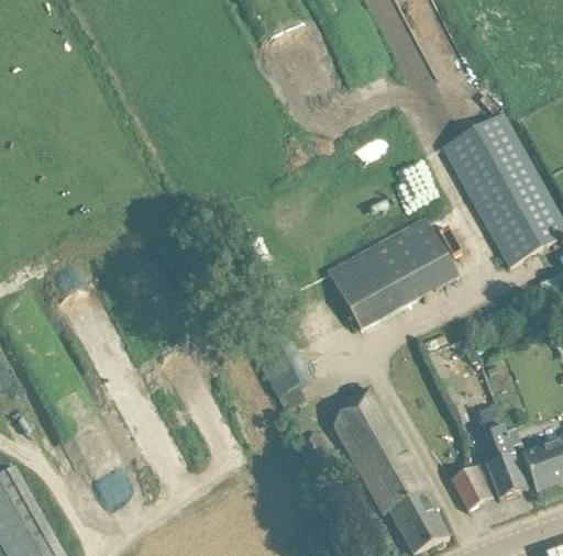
[(562,234),(562,217),(504,110),(442,145),(509,265),(562,234)]
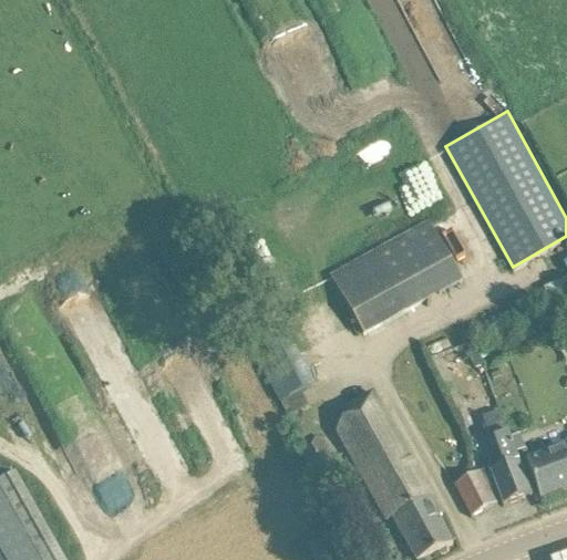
[(429,215),(330,270),(364,331),(463,276),(429,215)]
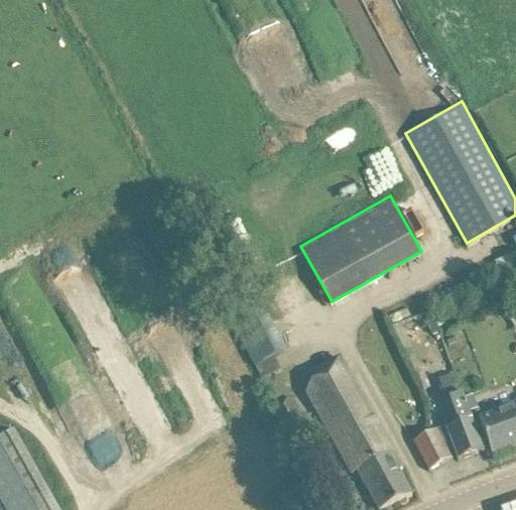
[(286,346),(257,287),(226,303),(255,362),(257,360),(264,374),(281,365),(274,352),(286,346)]
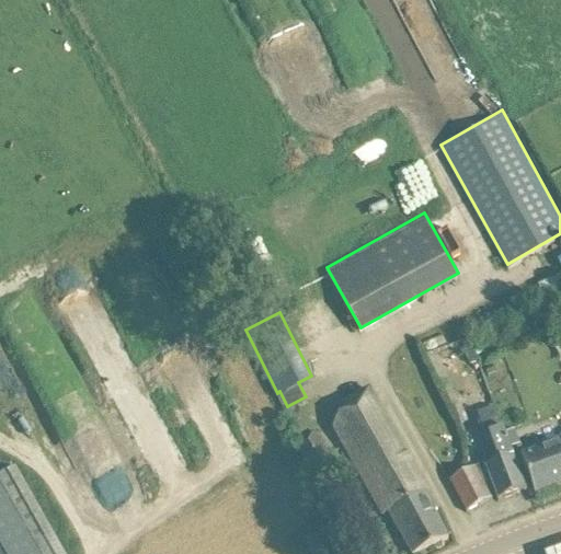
[(437,505),(426,486),(425,487),(368,384),(336,404),(344,417),(331,426),(382,510),(388,507),(412,550),(448,533),(434,507),(437,505)]
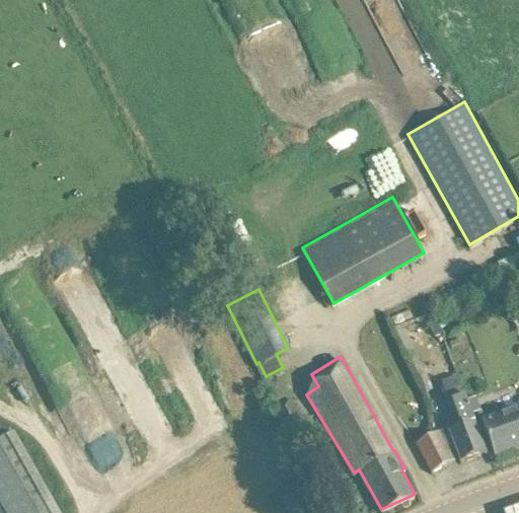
[(448,425),(417,441),(431,469),(458,455),(460,459),(487,449),(464,391),(456,373),(442,378),(446,393),(452,399),(460,423),(449,427),(448,425)]
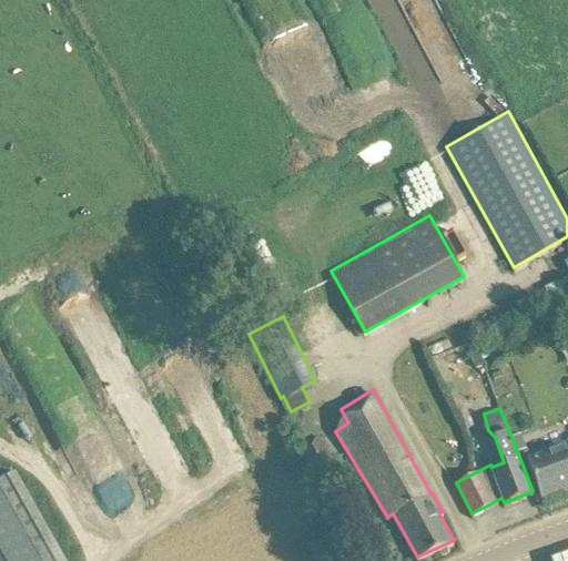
[(316,471),(335,457),(317,432),(298,448),(316,471)]
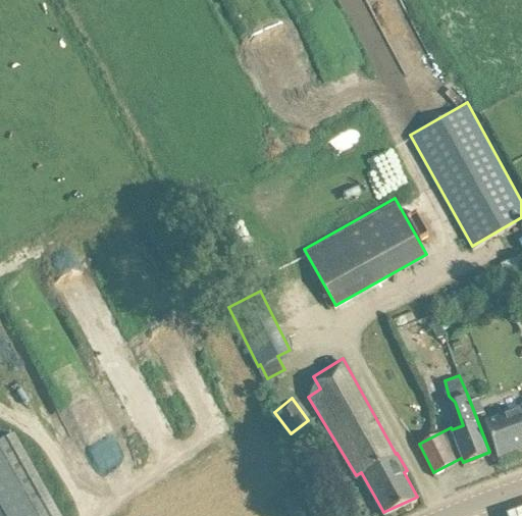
[(521,403),(502,411),(502,413),(484,419),(498,457),(521,448),(521,403)]
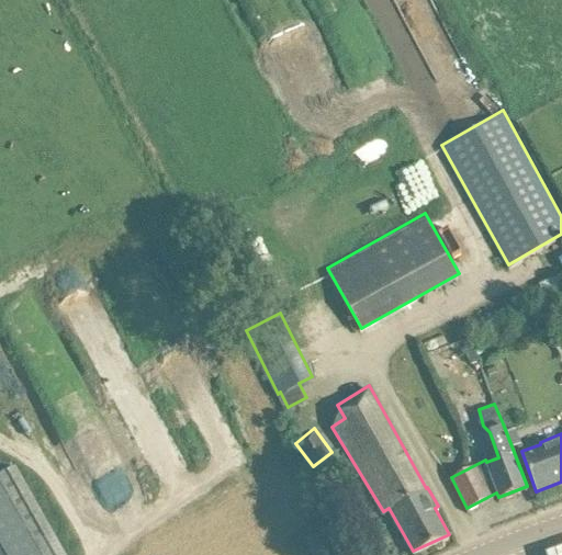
[(0,554),(66,554),(14,463),(0,469),(0,554)]
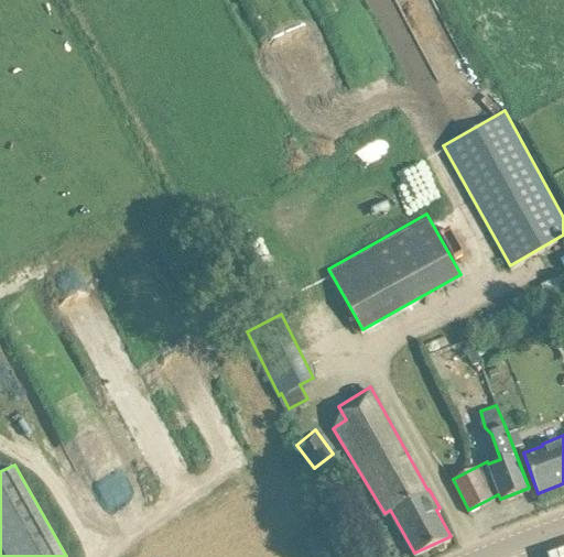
[(563,556),(563,542),(546,548),(549,556),(563,556)]
